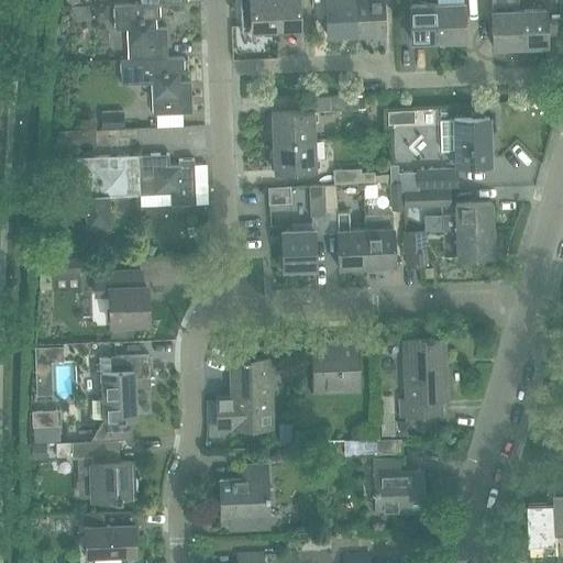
[(274,29),(272,0),(250,0),(252,30),(274,29)]
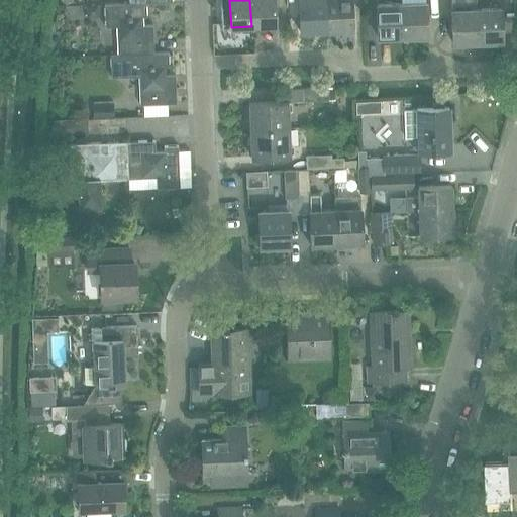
[(274,0),(249,0),(251,26),(275,25),(274,0)]
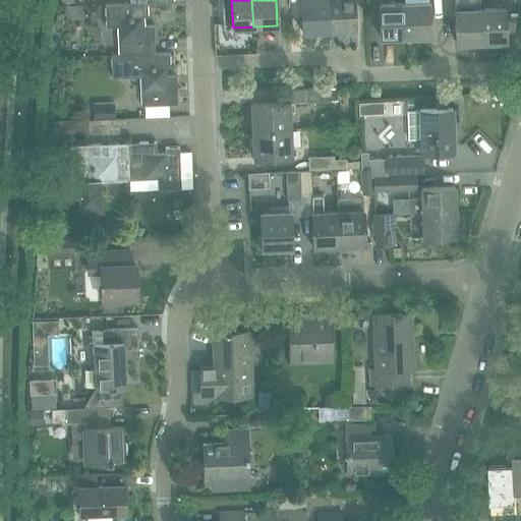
[(329,32),(327,0),(300,0),(302,33),(329,32)]
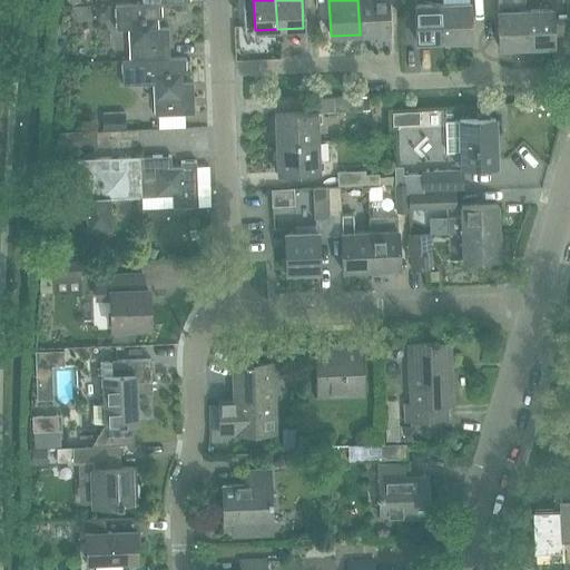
[(387,0),(357,0),(360,35),(389,33),(387,0)]
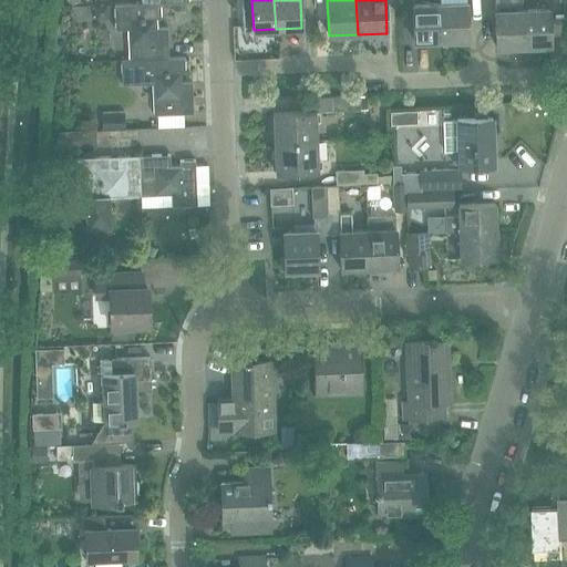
[(494,0),(497,49),(524,48),(523,11),(522,0),(494,0)]
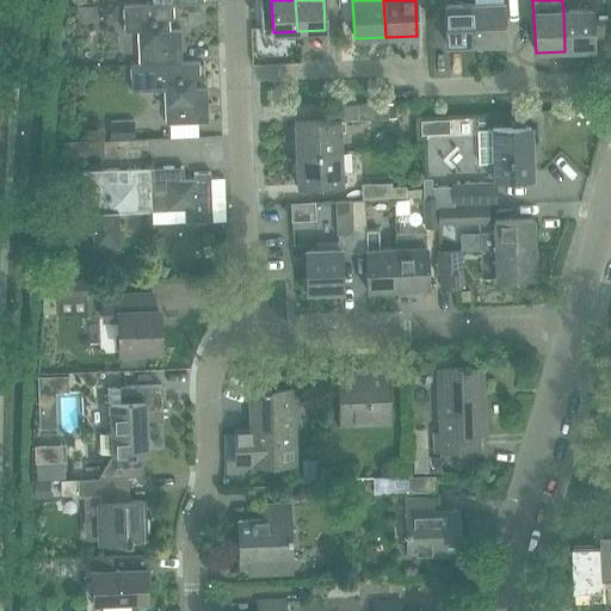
[(137,34),(140,66),(183,63),(180,30),(168,31),(168,20),(173,20),(173,5),(160,5),(160,6),(153,6),(122,8),(123,35),(137,34)]
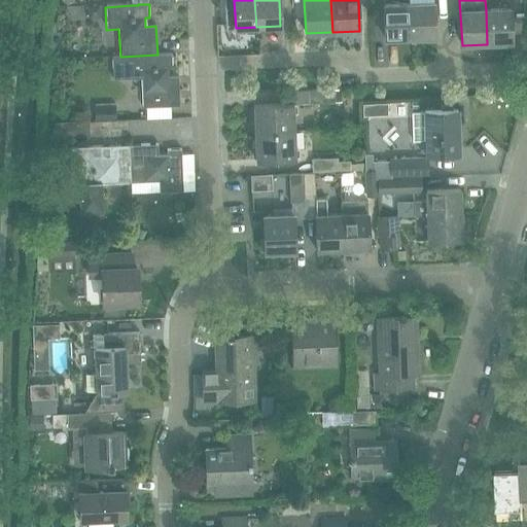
[(434,4),(409,5),(410,39),(435,38),(434,4)]
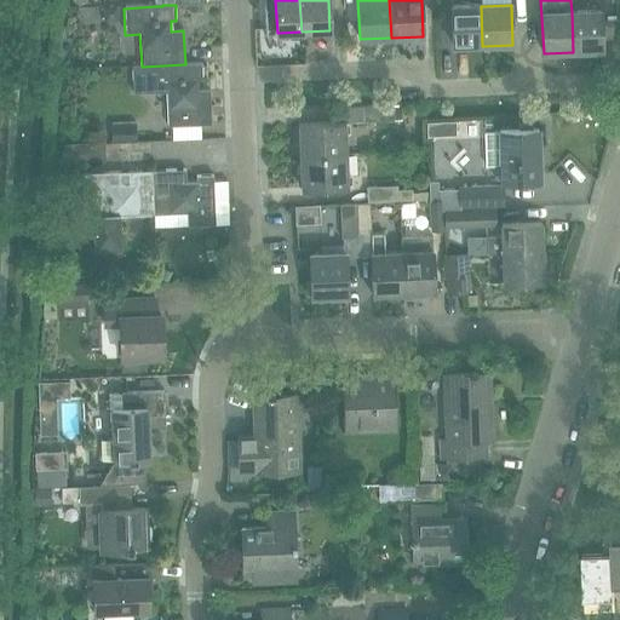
[(482,46),(481,6),(452,7),(453,46),(482,46)]
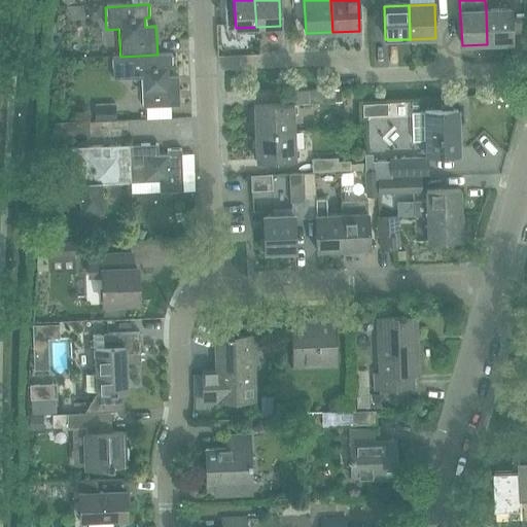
[(511,9),(486,10),(487,44),(512,43),(511,9)]
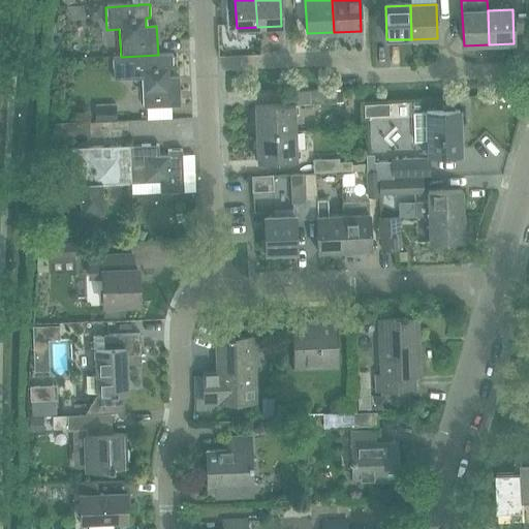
[(158,55),(121,57),(113,57),(114,81),(142,80),(143,107),(181,106),(179,76),(168,78),(168,68),(173,68),(173,54),(158,55)]
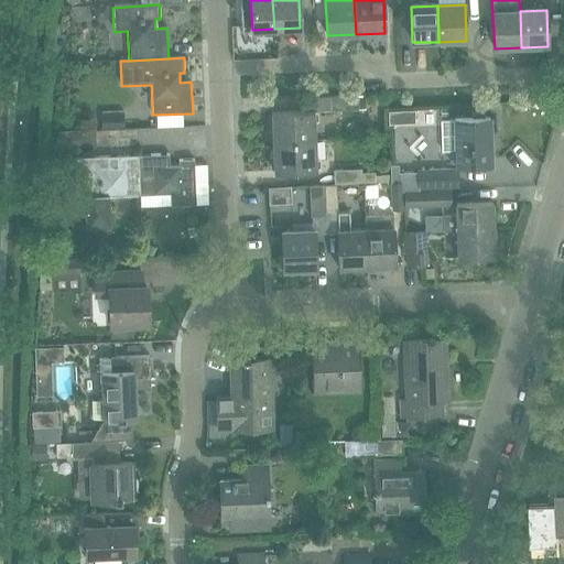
[(358,96),(331,97),(332,110),(358,109),(358,96)]
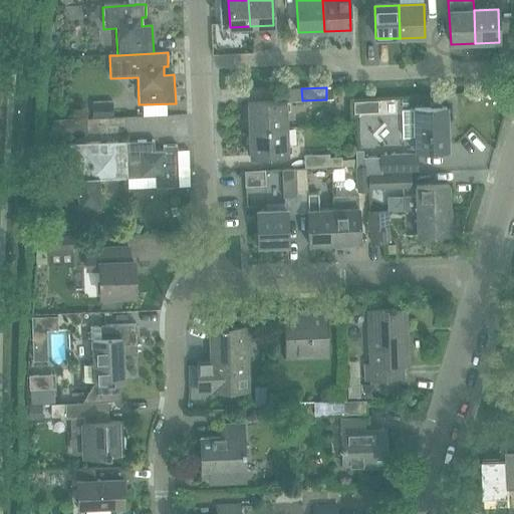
[(92,102),(93,118),(113,117),(112,101),(92,102)]
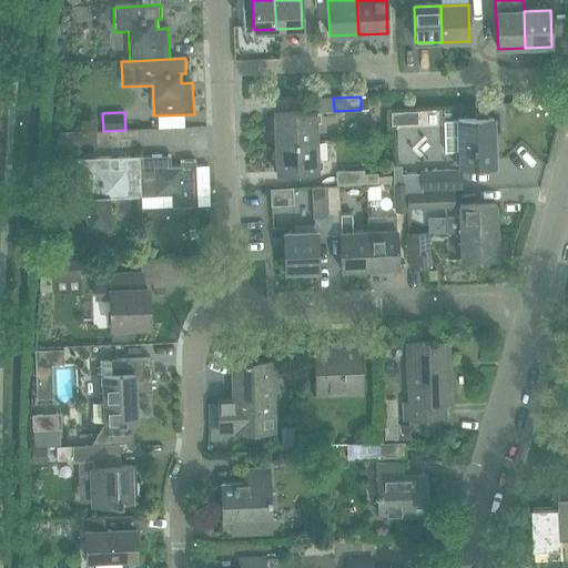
[(273,113),(274,144),(317,142),(316,112),(273,113)]
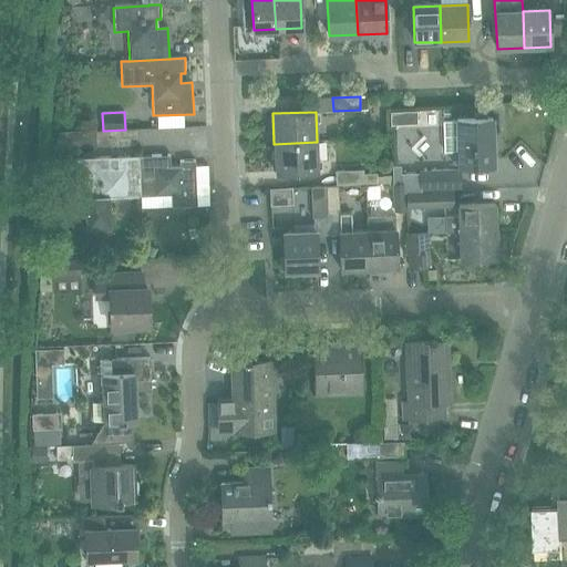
[(456,120),(457,151),(452,153),(453,164),(459,165),(459,166),(494,165),(492,119),(456,120)]
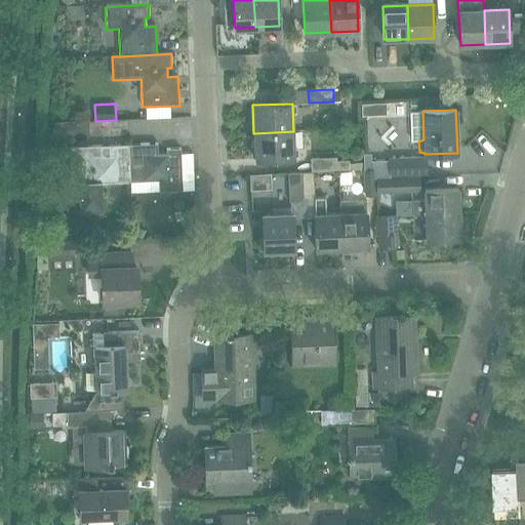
[(54,124),(55,139),(87,138),(87,123),(54,124)]
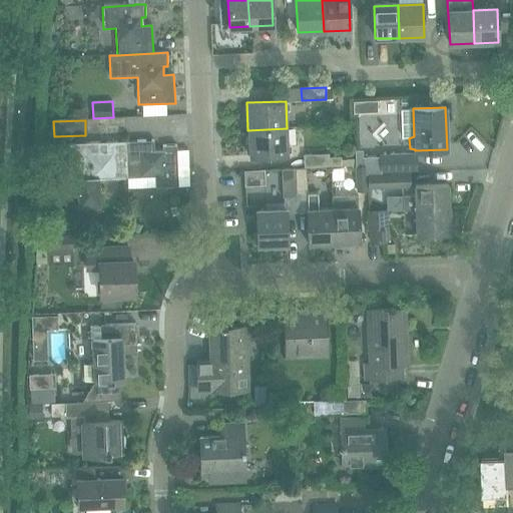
[(287,128),(247,130),(249,156),(288,155),(287,128)]
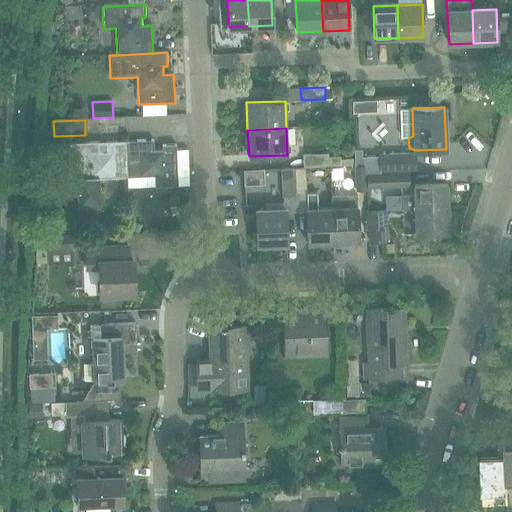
[(145,140),(125,141),(126,178),(155,176),(155,187),(178,186),(176,144),(162,145),(162,149),(154,150),(154,140),(151,140),(151,142),(146,143),(145,140)]
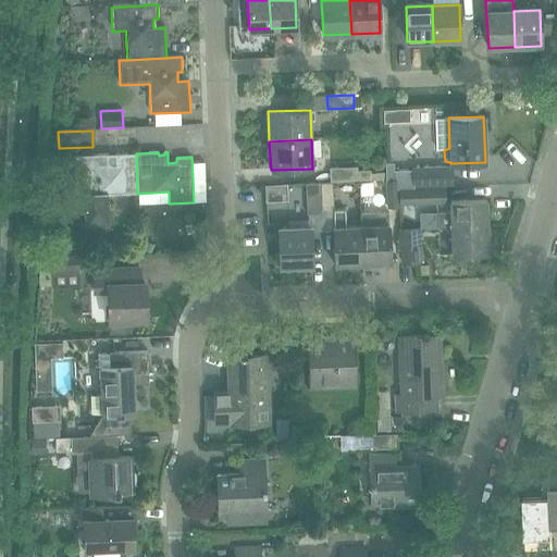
[(137,194),(136,153),(115,155),(115,157),(109,158),(109,155),(74,157),(76,195),(84,195),(85,225),(110,224),(108,195),(137,194)]
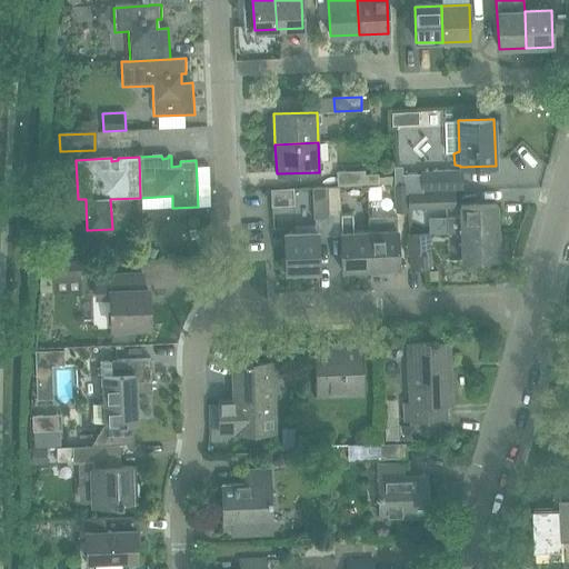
[(337,188),(340,187),(365,187),(365,185),(386,185),(386,177),(379,177),(379,175),(365,175),(365,172),(336,173),(337,188)]
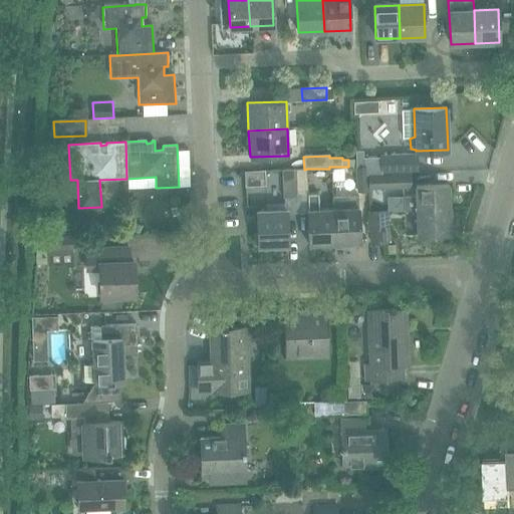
[(418,156),(383,157),(382,158),(382,161),(369,162),(367,165),(367,168),(368,172),(419,170),(418,156)]
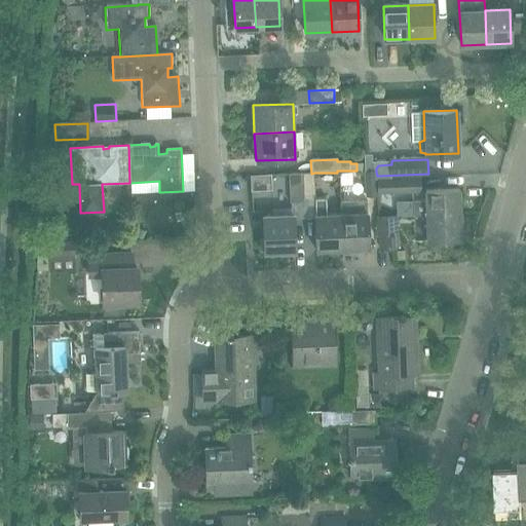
[(376,172),(365,173),(366,196),(377,196),(377,176),(376,172)]
